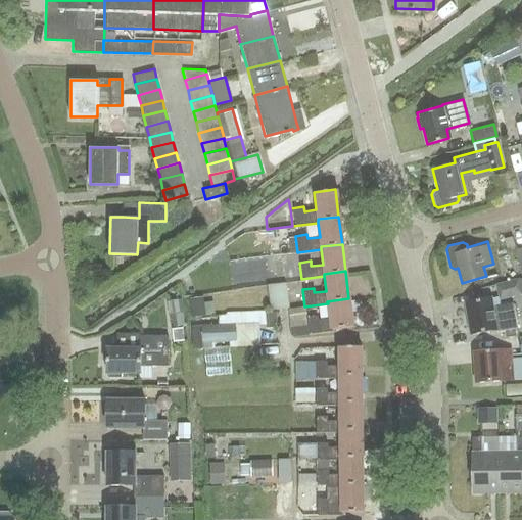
[(521,276),(494,283),(499,299),(521,292),(521,276)]
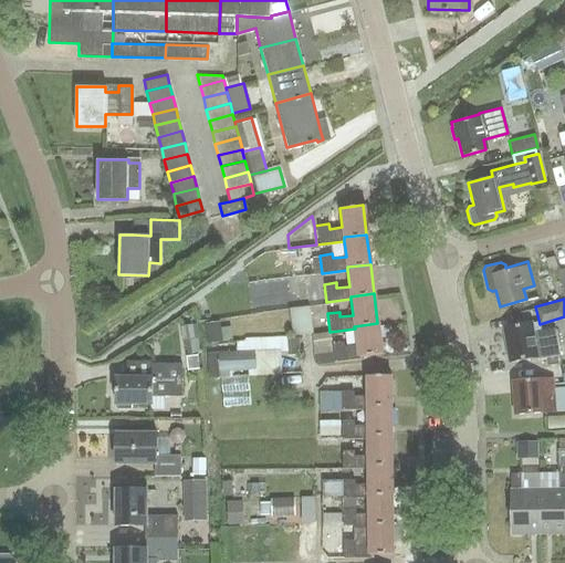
[(297,330),(316,327),(315,302),(295,303),(297,330)]
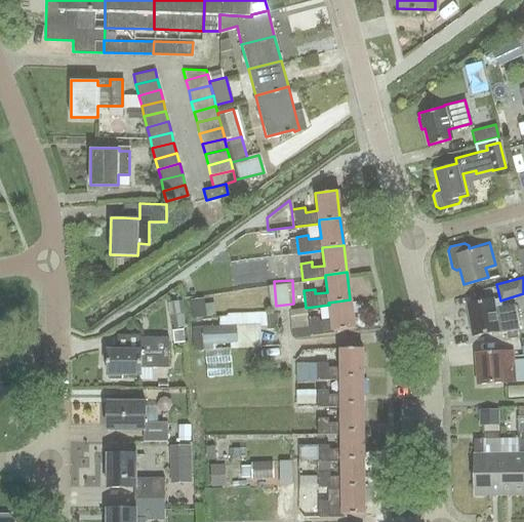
[(189,297),(191,317),(205,315),(203,296),(189,297)]
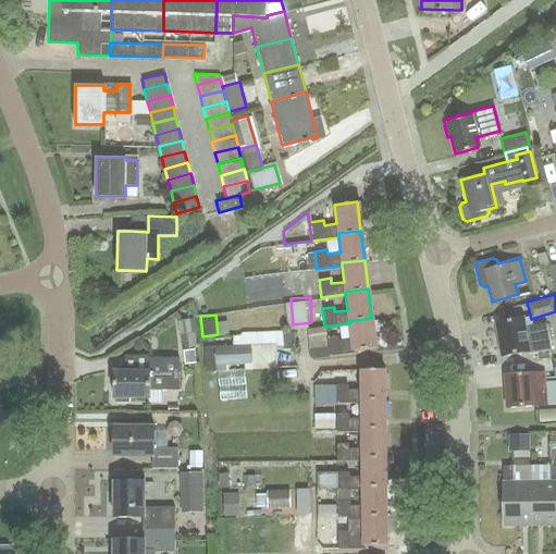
[(522,316),(495,320),(501,354),(527,349),(528,352),(550,348),(545,320),(523,323),(522,316)]
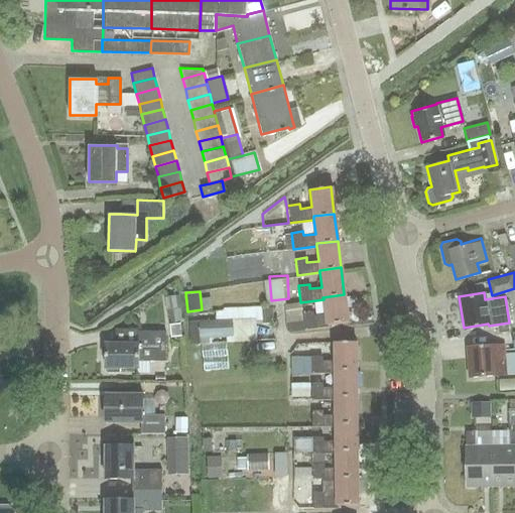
[(347,322),(344,294),(323,297),(324,299),(325,314),(312,315),(312,310),(301,312),(303,329),(327,327),(327,324),(347,322)]
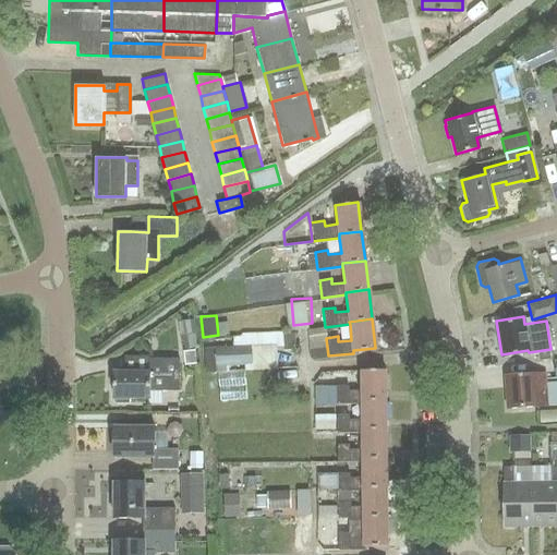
[(251,344),(204,347),(205,371),(215,371),(215,365),(251,363),(251,344)]
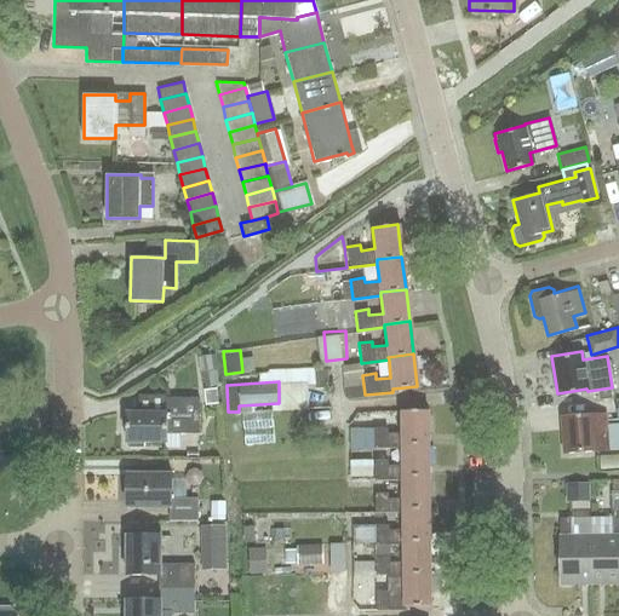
[(121,425),(125,427),(125,442),(127,442),(127,447),(142,447),(143,442),(164,442),(164,432),(195,432),(195,397),(164,396),(164,412),(126,412),(126,414),(121,415),(121,425)]
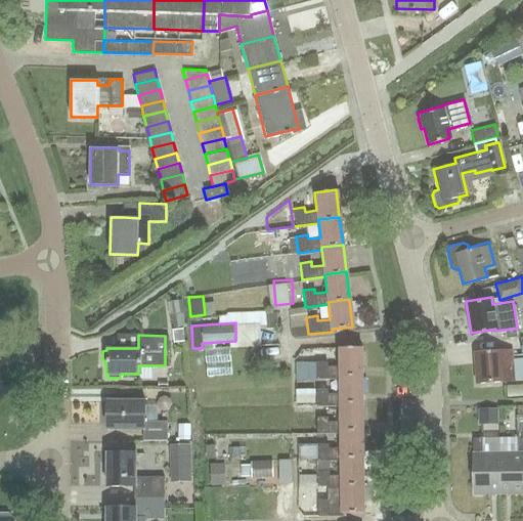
[(315,379),(338,378),(338,374),(361,374),(361,346),(338,346),(338,365),(327,365),(327,360),(315,360),(315,379)]
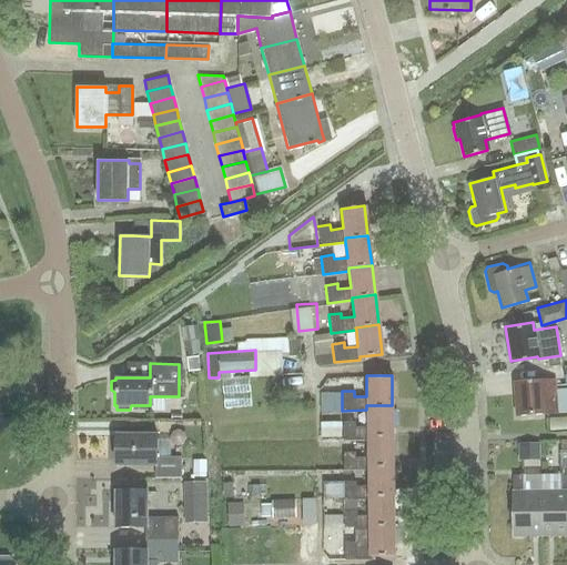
[(515,415),(556,412),(554,379),(513,382),(515,415)]
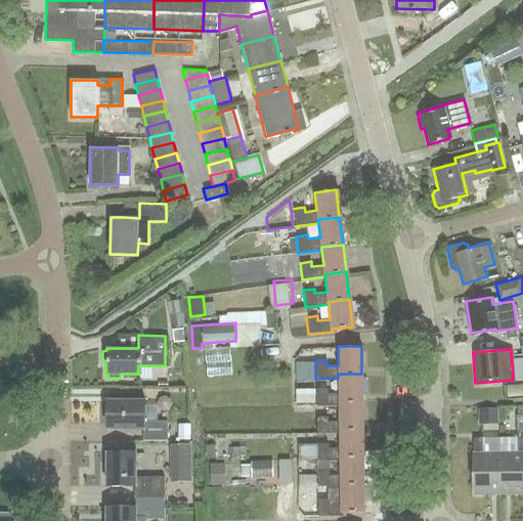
[(338,374),(338,378),(338,392),(328,393),(328,388),(316,388),(316,405),(339,404),(339,401),(361,401),(361,374),(338,374)]
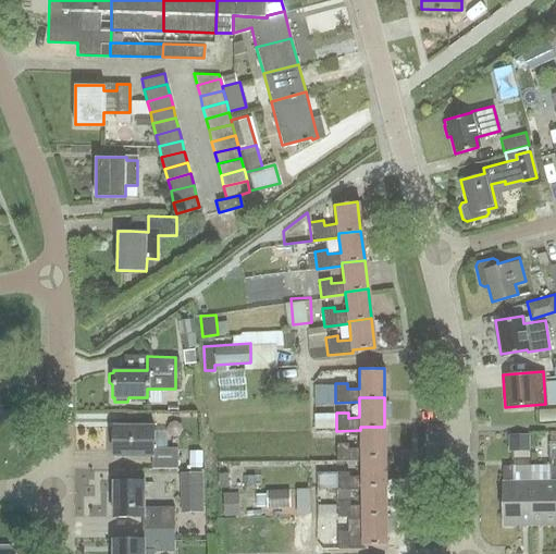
[(175,467),(176,447),(152,447),(152,425),(113,425),(113,455),(151,455),(151,467),(175,467)]
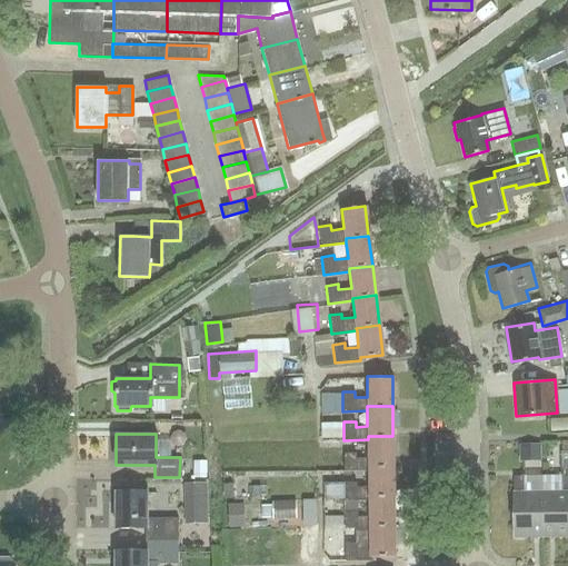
[(368,436),(368,439),(368,457),(356,457),(356,453),(344,453),(345,470),(368,469),(368,466),(394,466),(392,436),(368,436)]
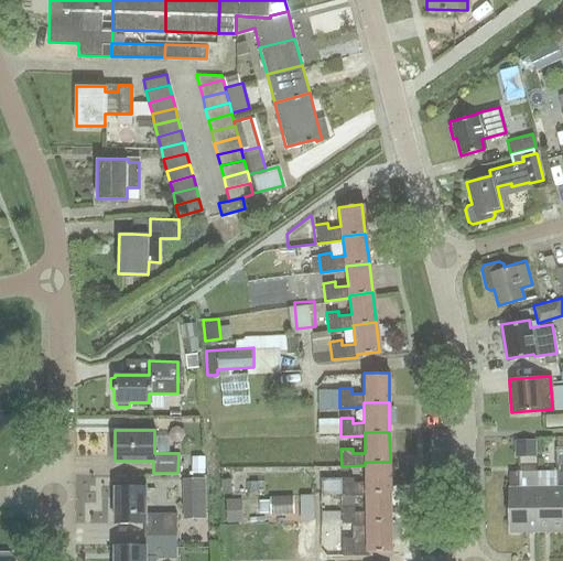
[(536,455),(534,439),(513,439),(513,455),(536,455)]
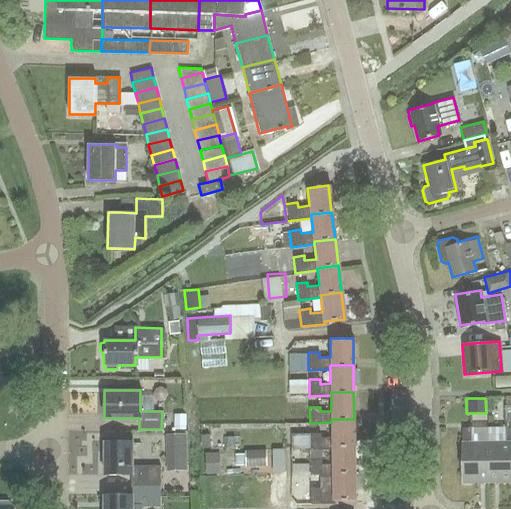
[(331,419),(331,422),(331,437),(320,437),(320,432),(309,432),(309,447),(309,449),(331,449),(331,446),(354,446),(354,419),(331,419)]
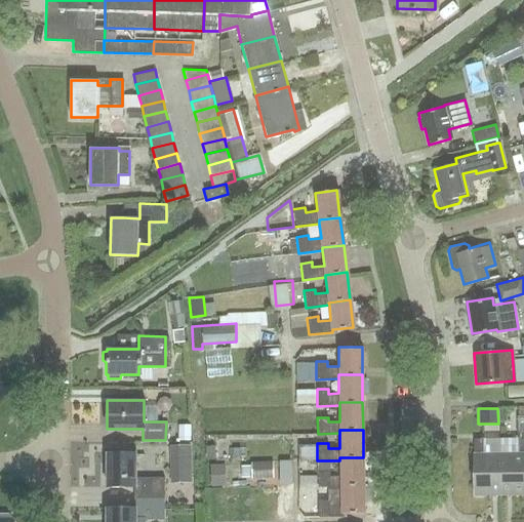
[(499,452),(499,493),(523,492),(523,437),(517,437),(518,452),(499,452)]
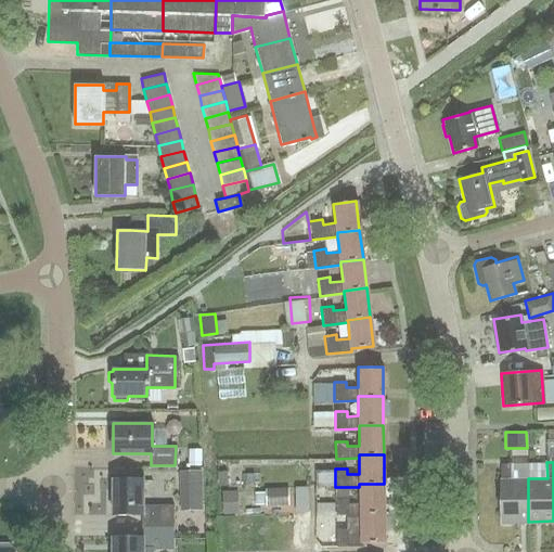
[(501,522),(528,522),(528,478),(510,478),(509,463),(500,463),(501,522)]
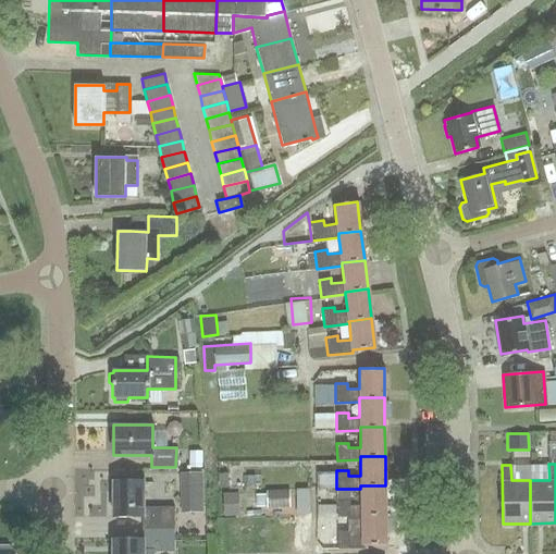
[(202,499),(201,470),(178,471),(180,500),(202,499)]
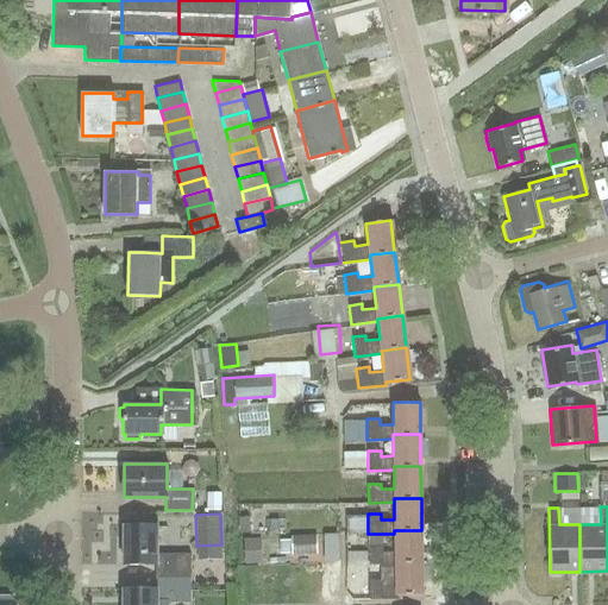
[(368,531),(368,514),(345,515),(346,531),(368,531)]
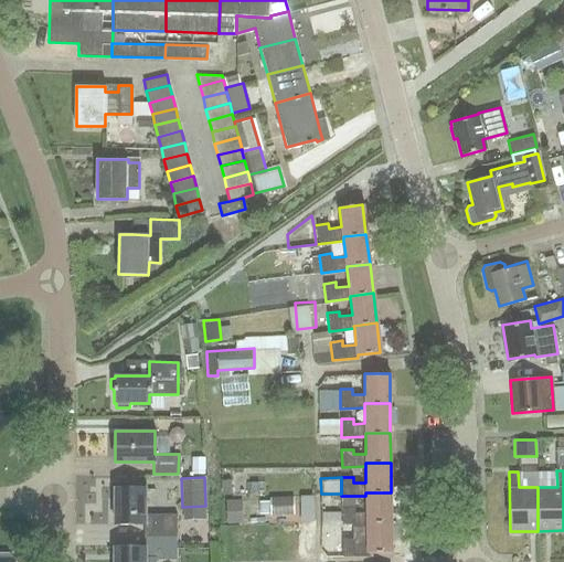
[(145,534),(176,534),(176,512),(146,512),(146,487),(115,487),(115,522),(145,522),(145,534)]
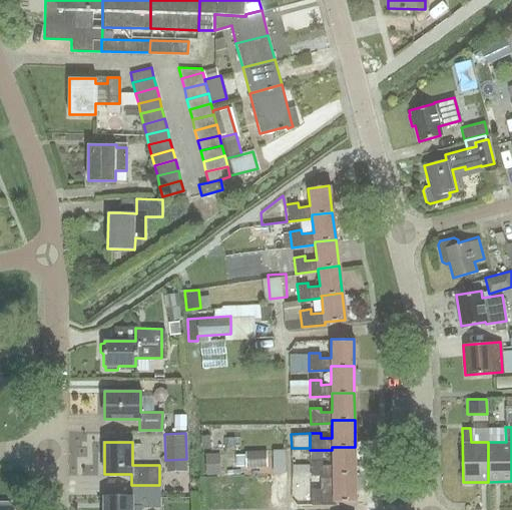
[(332,447),(332,450),(333,464),(322,464),(322,460),(310,460),(311,475),(319,475),(319,477),(321,477),(333,477),(333,474),(356,474),(355,447),(332,447)]
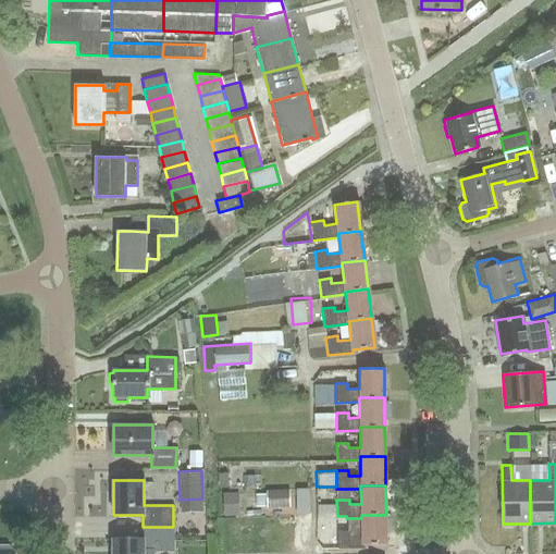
[(288,505),(288,489),(266,489),(267,506),(288,505)]
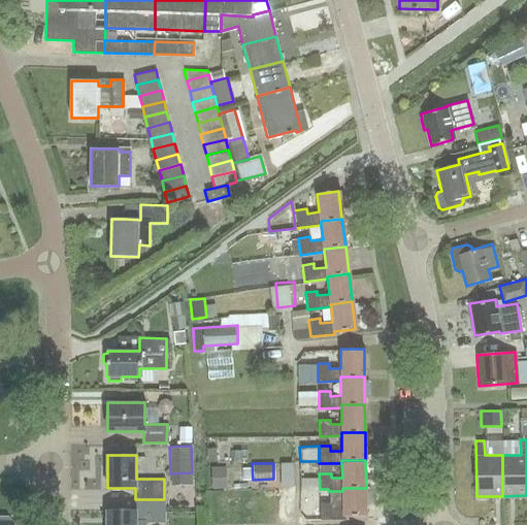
[(344,516),(366,516),(366,488),(342,488),(342,491),(330,491),(330,502),(320,503),(320,519),(344,519),(344,516)]
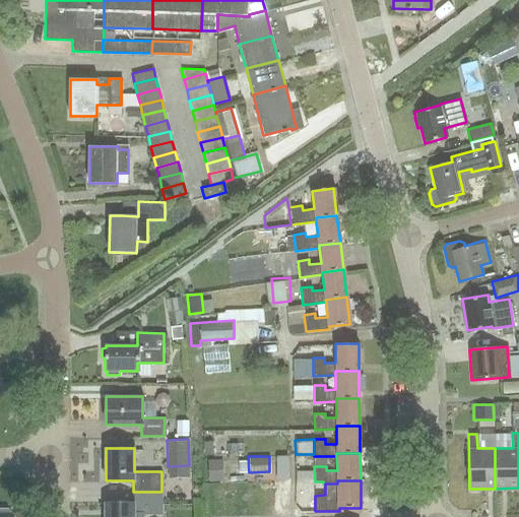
[(161,492),(133,492),(133,502),(133,503),(161,502),(161,492)]
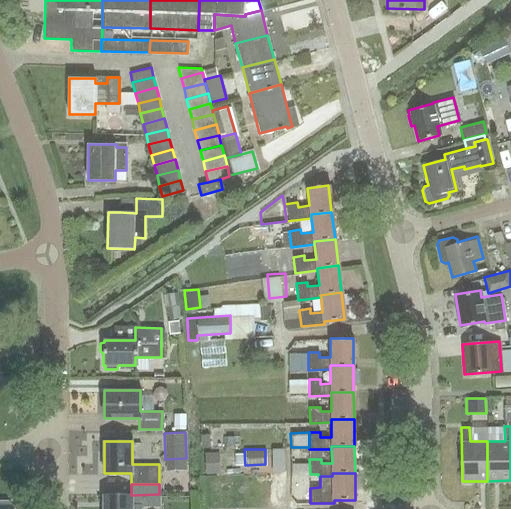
[(104,494),(103,508),(140,508),(140,505),(159,505),(159,494),(131,495),(131,494),(104,494)]
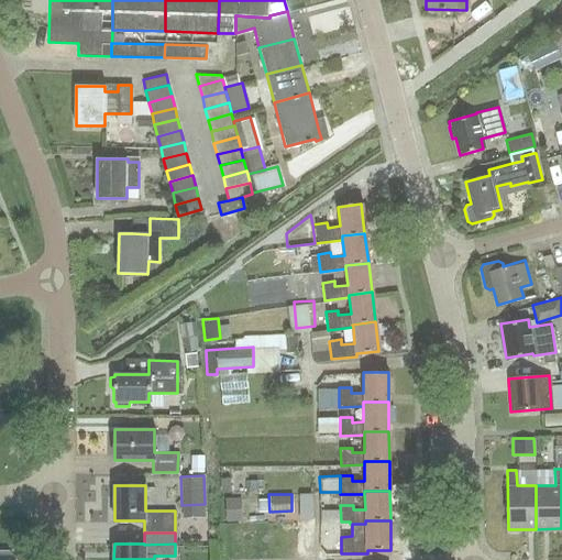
[(0,559),(11,559),(11,555),(8,555),(8,552),(6,549),(0,549),(0,559)]
